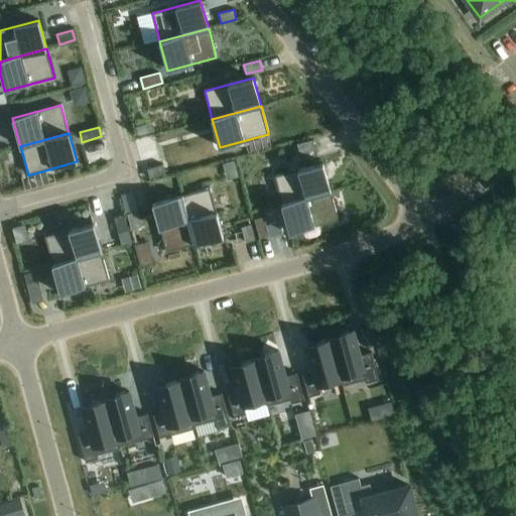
[(312,142),(297,146),(300,156),(315,152),(312,142)]
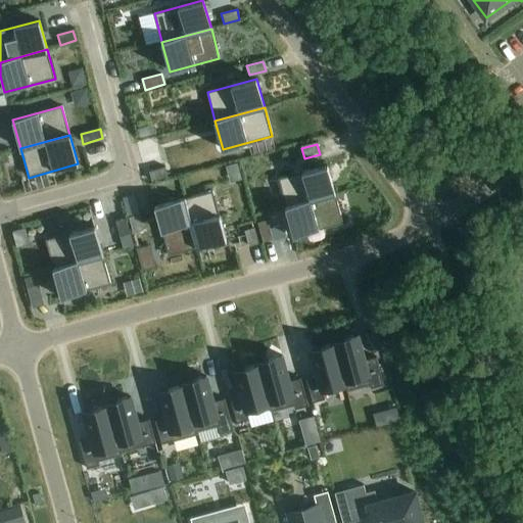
[(327,167),(278,180),(286,208),(334,195),(327,167)]
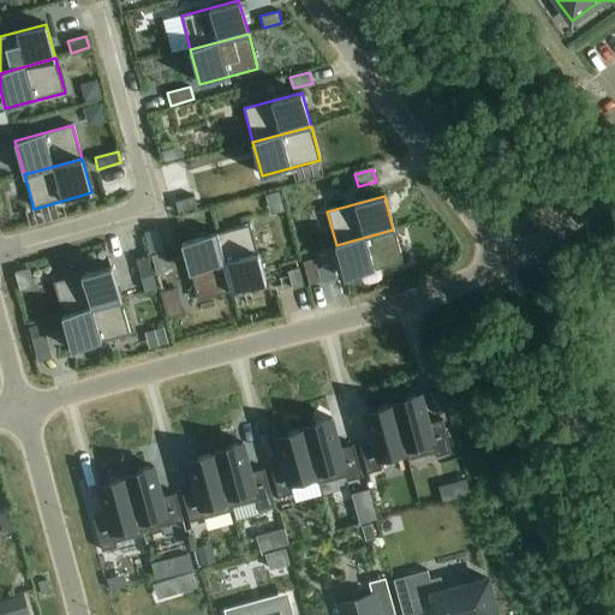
[(193,197),(174,202),(178,214),(197,208),(193,197)]
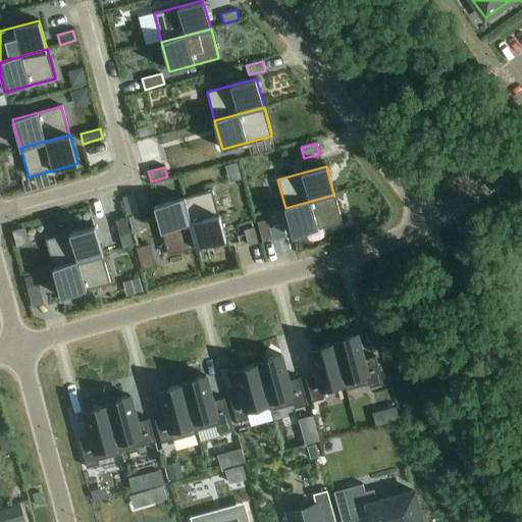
[(211,191),(183,198),(196,247),(224,239),(211,191)]
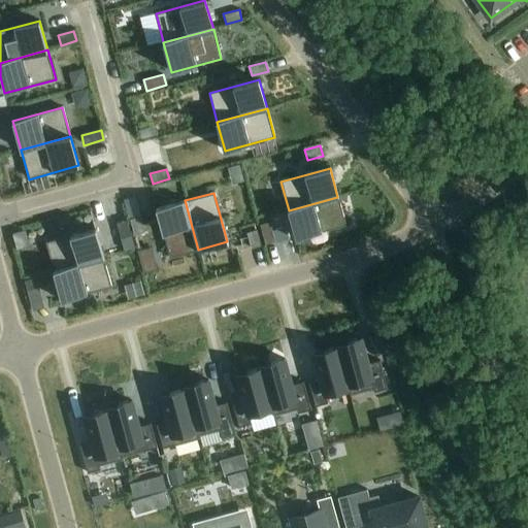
[(337,197),(289,210),(297,239),(345,226),(337,197)]
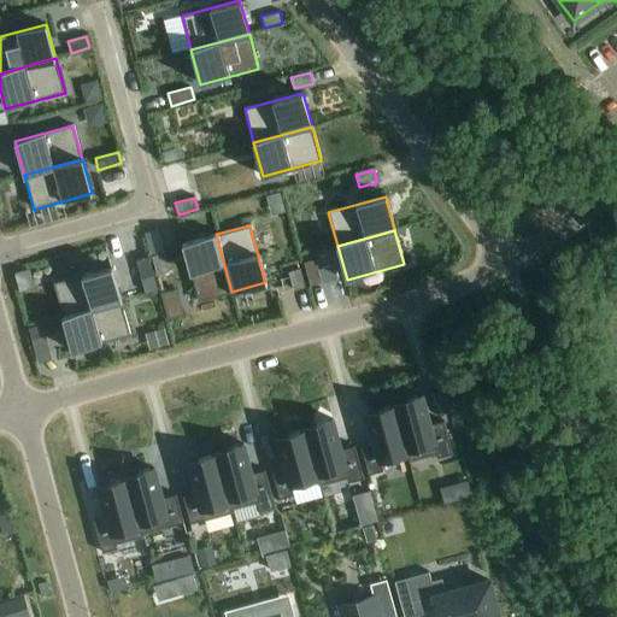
[(216,234),(182,244),(198,300),(231,292),(216,234)]
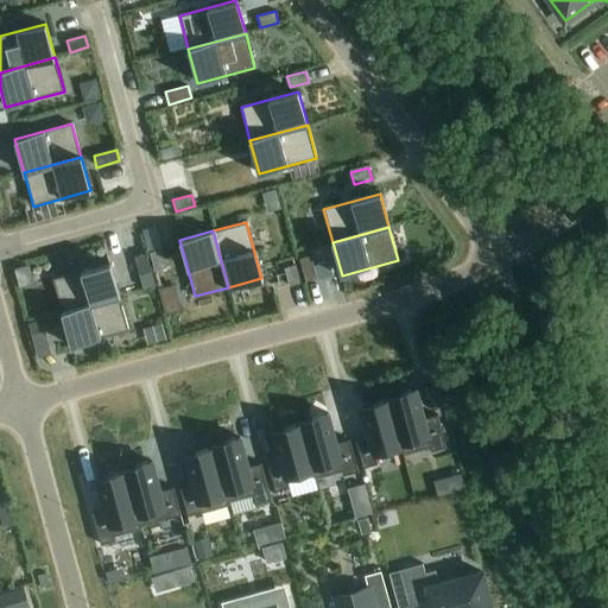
[(160,249),(150,253),(154,271),(166,268),(160,249)]
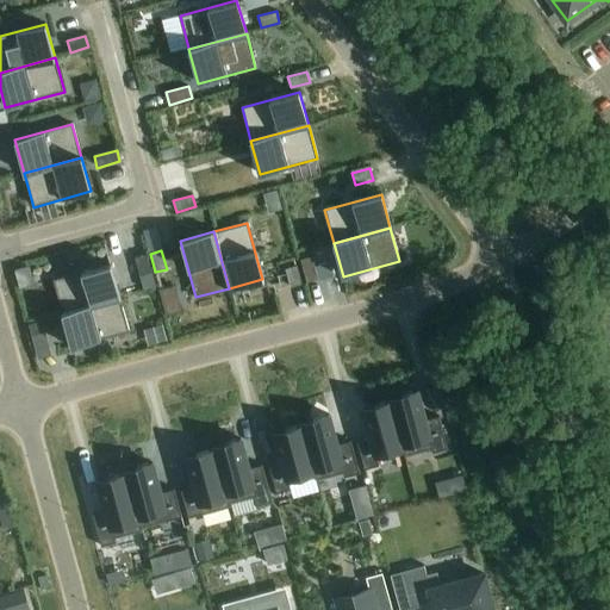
[(147,255),(135,259),(139,277),(151,273),(147,255)]
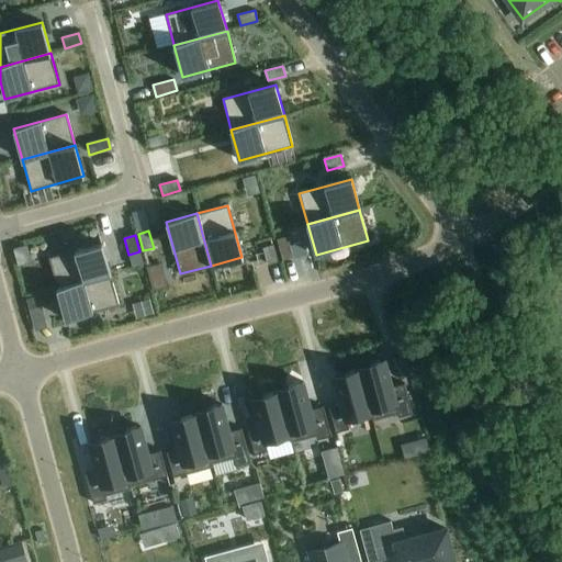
[(379,237),(344,256),(355,276),(389,258),(379,237)]
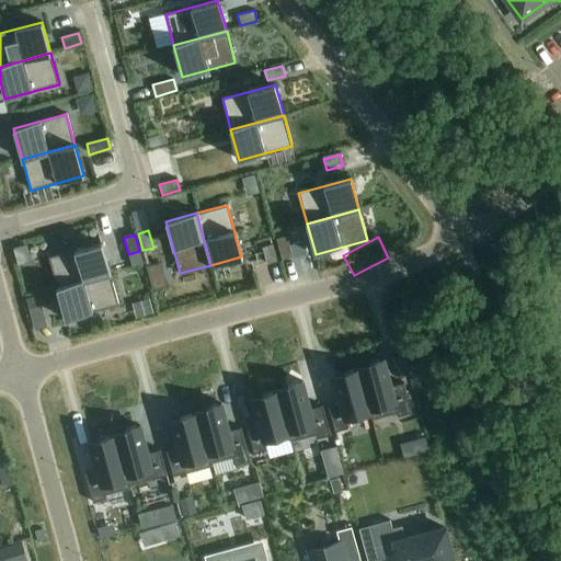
[(287,238),(277,241),(283,262),(294,260),(287,238)]
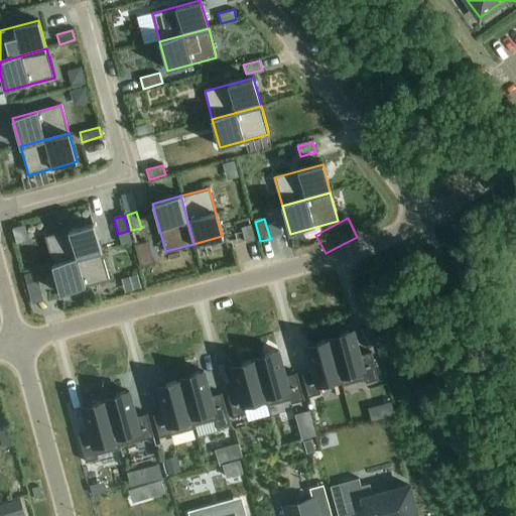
[(93,224),(45,237),(52,265),(100,252),(93,224)]
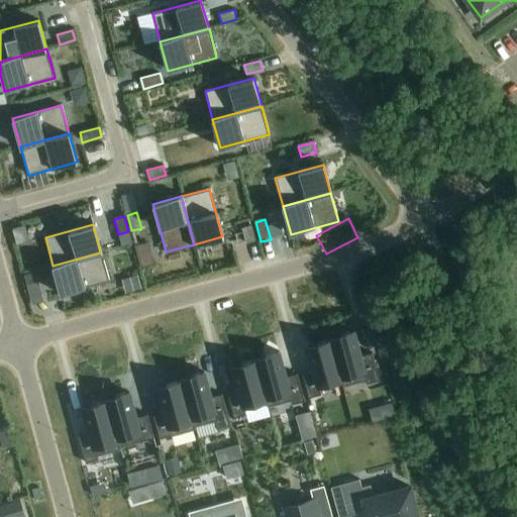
[(251,227),(242,230),(246,246),(256,243),(251,227)]
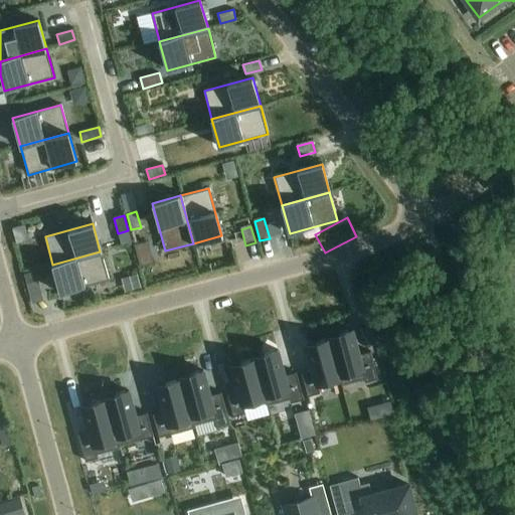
[(100,251),(52,265),(60,293),(108,280),(100,251)]
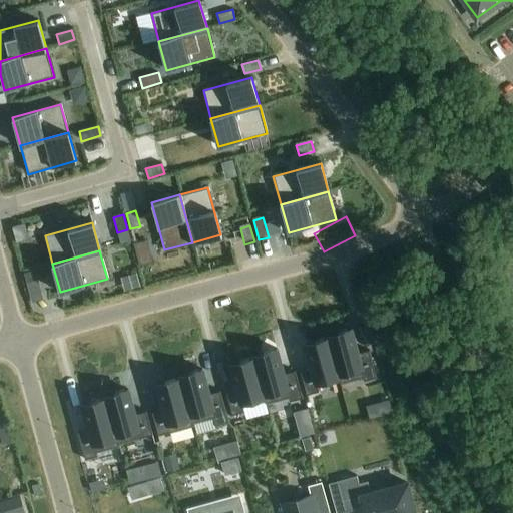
[(43,269),(24,274),(26,283),(45,278),(43,269)]
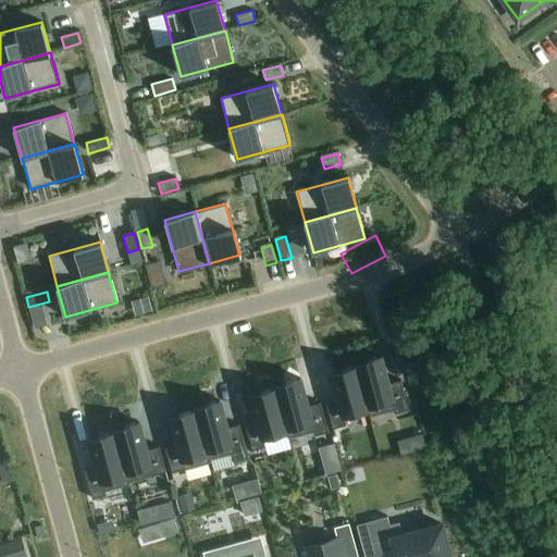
[(380,356),(355,362),(356,366),(369,413),(369,416),(394,409),(395,413),(408,409),(399,381),(387,385),(380,356)]
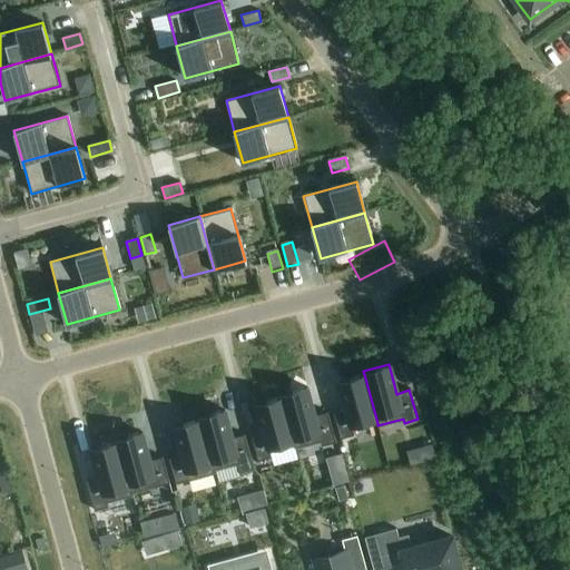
[(346,409),(334,413),(341,438),(354,434),(353,430),(377,423),(364,374),(338,381),(346,409)]
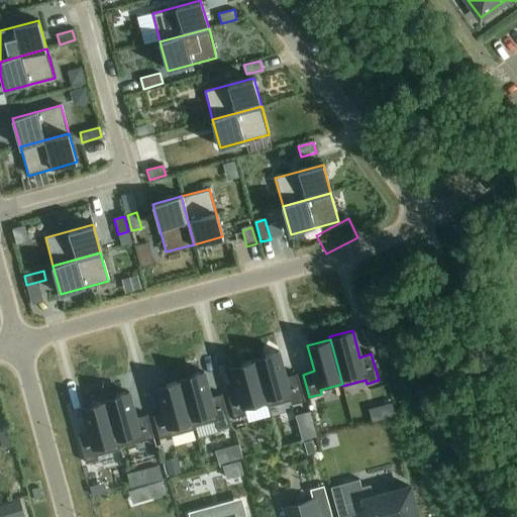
[(277,351),(254,357),(255,359),(268,404),(268,406),(291,400),(292,404),(303,401),(296,375),(285,378),(277,351)]
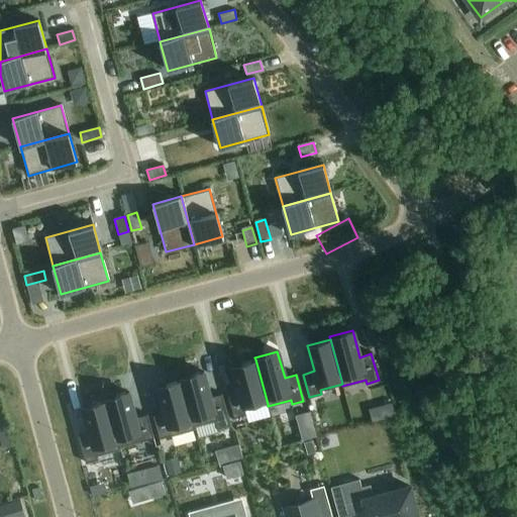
[(239,392),(227,395),(234,418),(246,414),(245,410),(268,404),(255,359),(232,367),(239,392)]
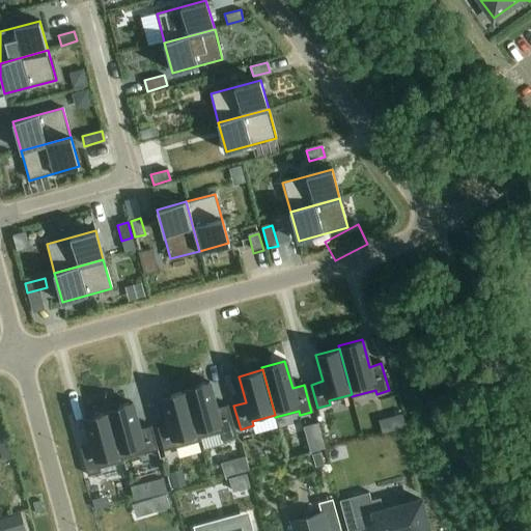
[(207,382),(185,388),(185,391),(198,439),(221,432),(223,440),(235,437),(227,406),(216,409),(207,382)]
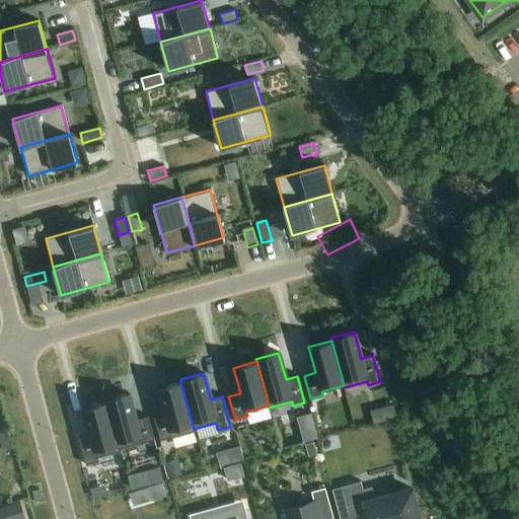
[(165,414),(153,417),(159,440),(195,431),(194,429),(180,382),(158,388),(165,414)]
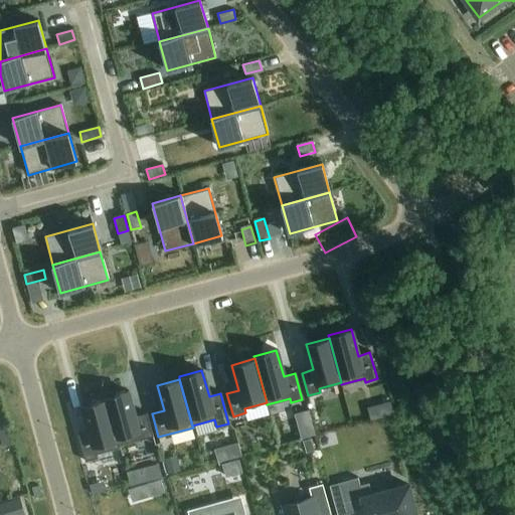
[(128,390),(105,397),(106,399),(119,446),(153,437),(147,414),(135,417),(128,390)]
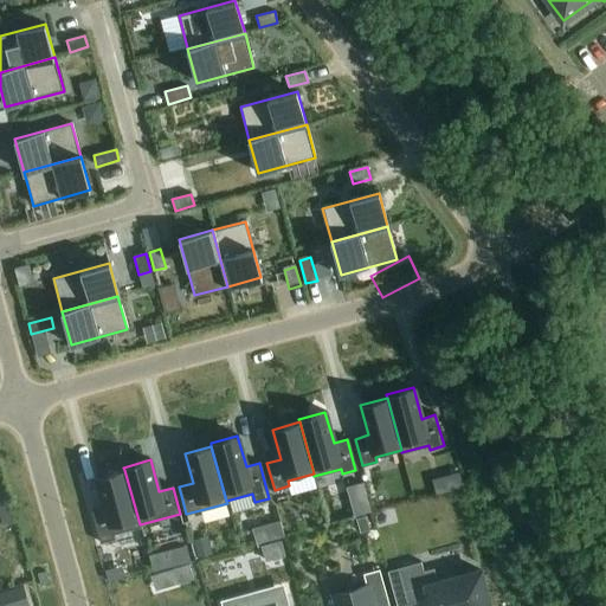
[(105,507),(92,511),(101,543),(116,539),(115,534),(140,527),(140,524),(124,470),(97,477),(105,507)]
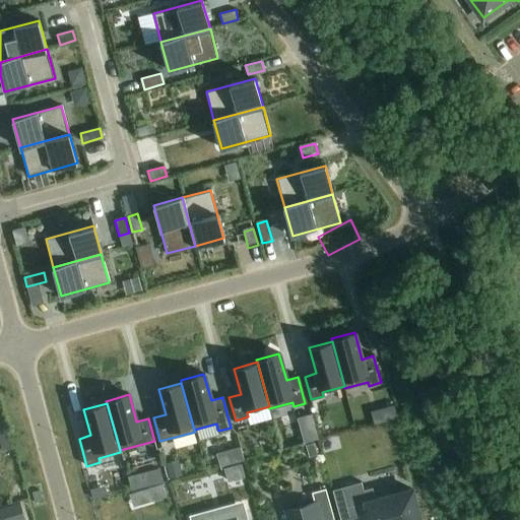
[(0,443),(3,451),(12,448),(6,433),(0,435),(0,443)]
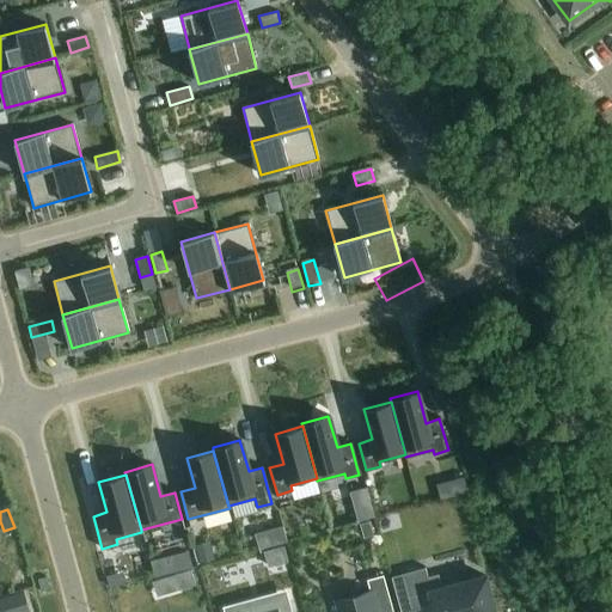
[(369,520),(361,522),(365,536),(373,533),(369,520)]
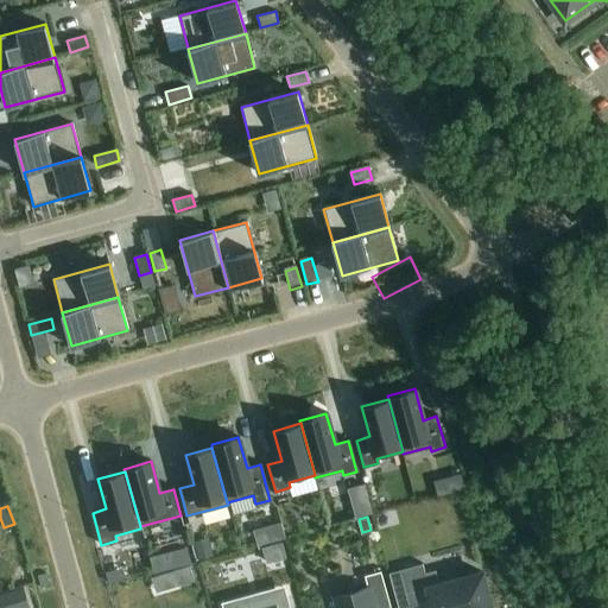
[(282,523),(267,526),(271,542),(285,538),(282,523)]
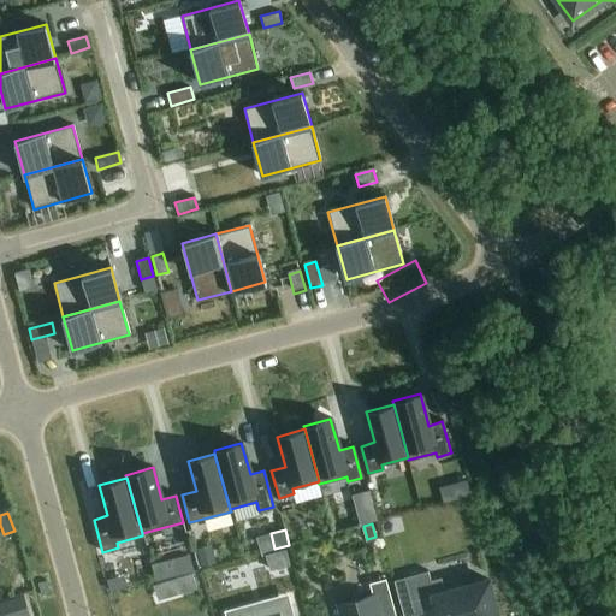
[(211,548),(197,551),(202,566),(215,562),(211,548)]
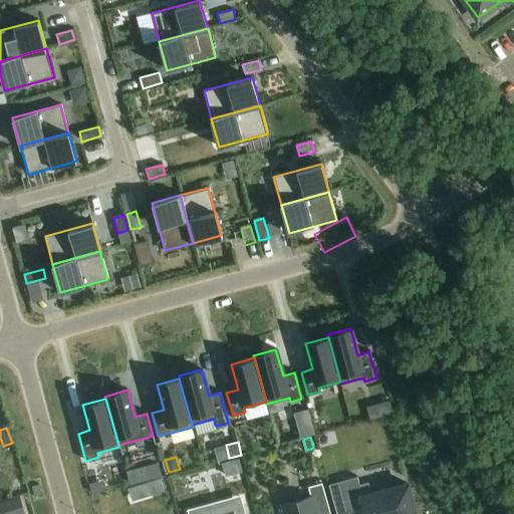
[(238,459),(222,464),(226,477),(242,472),(238,459)]
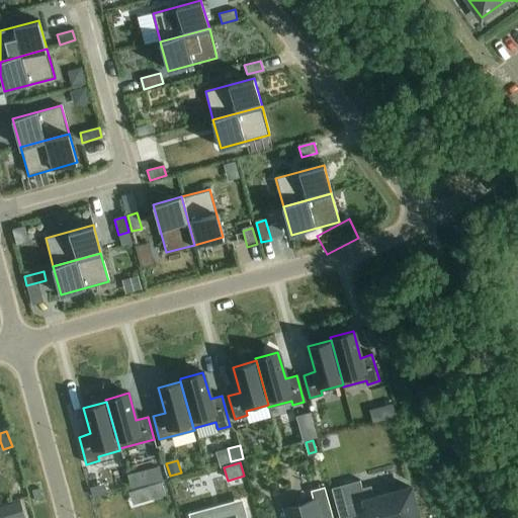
[(360,481),(343,486),(352,516),(367,512),(368,517),(419,517),(411,488),(374,498),(371,487),(362,489),(360,481)]
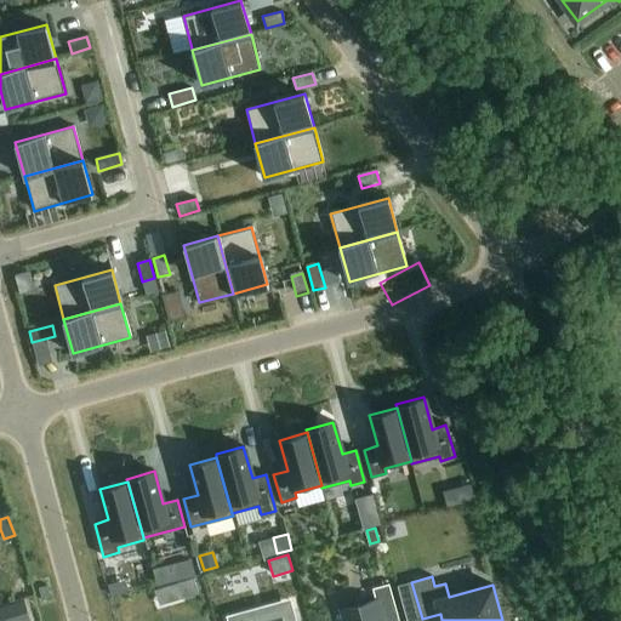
[(192,579),(177,582),(181,597),(195,593),(192,579)]
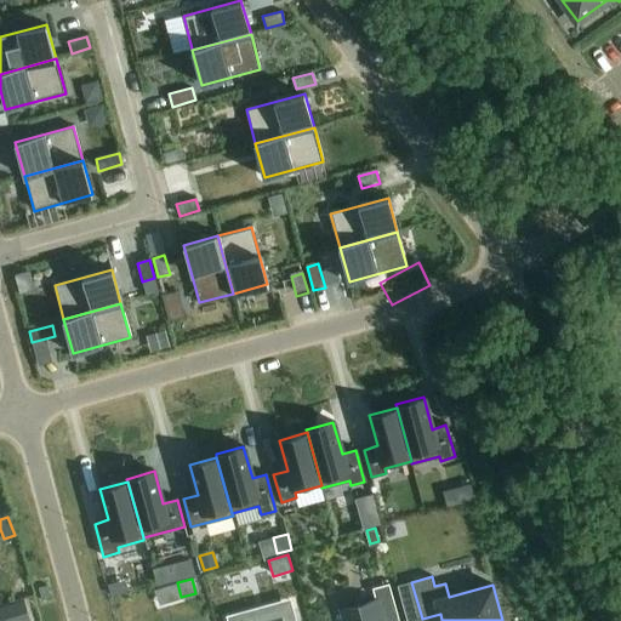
[(375,600),(341,610),(343,620),(382,620),(398,615),(388,584),(372,588),(375,600)]
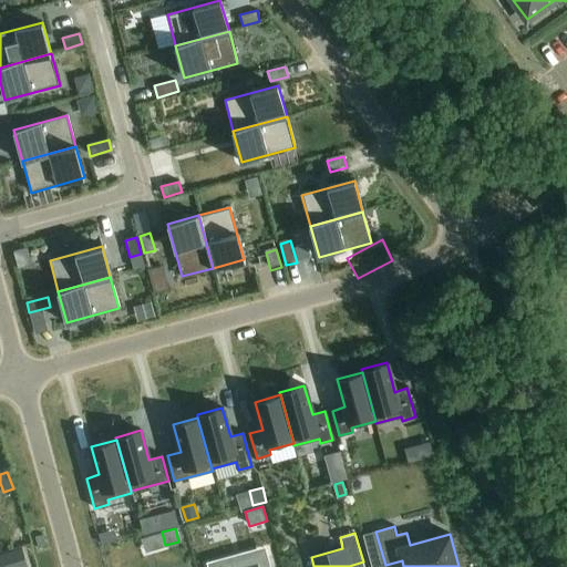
[(27,566),(22,549),(8,554),(11,566),(27,566)]
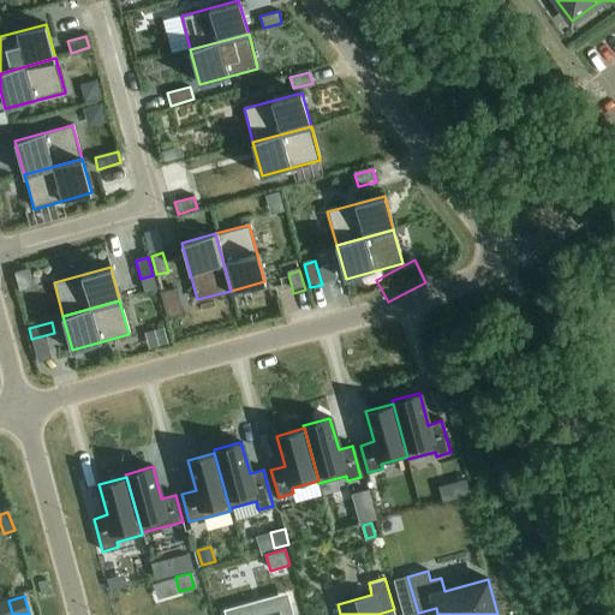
[(249,614),(292,614),(288,602),(249,613),(249,614)]
